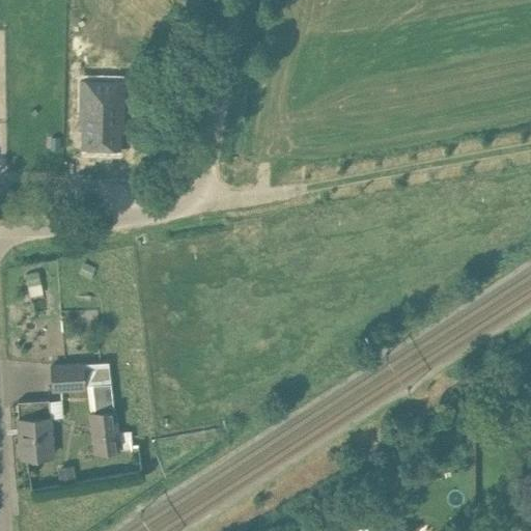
[(80,79),(79,129),(82,129),(81,148),(120,149),(120,127),(123,127),(124,80),(80,79)]
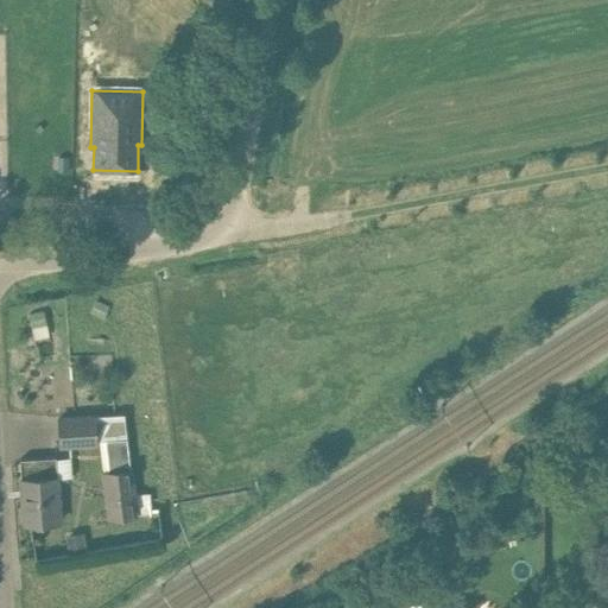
[(58,156),(57,171),(68,171),(68,157),(58,156)]
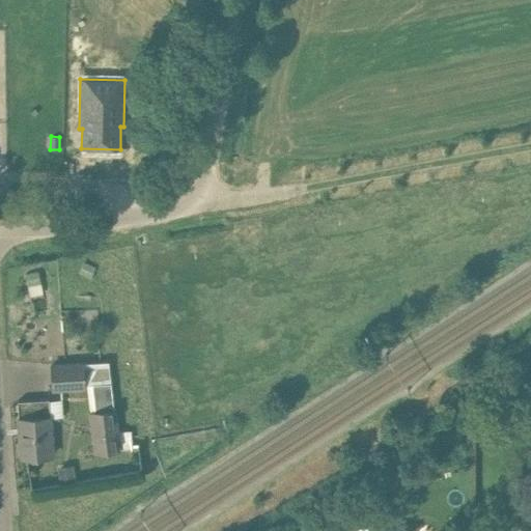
[(111,386),(110,362),(52,364),(53,390),(111,386)]
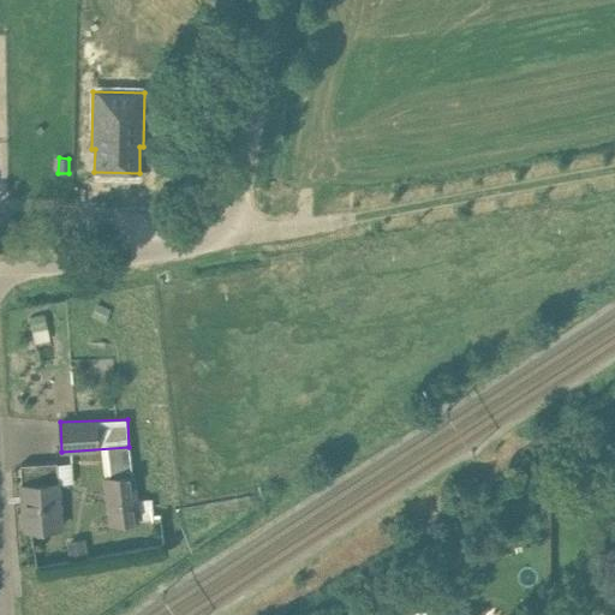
[(57,461),(21,465),(24,530),(60,527),(57,461)]
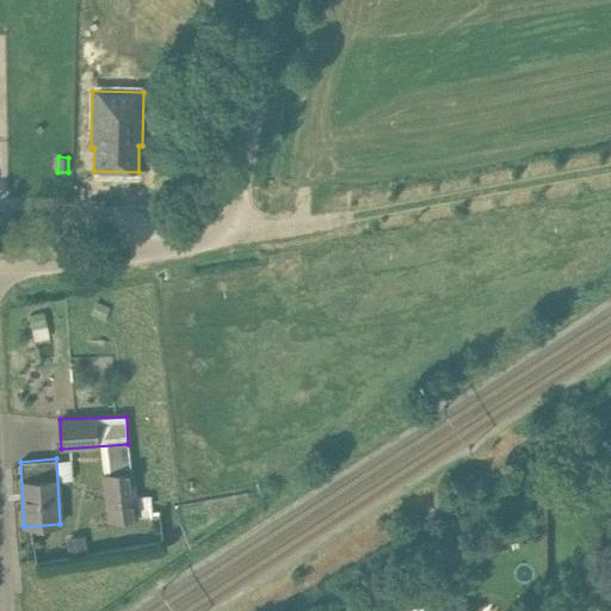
[(131,471),(105,475),(110,520),(136,517),(131,471)]
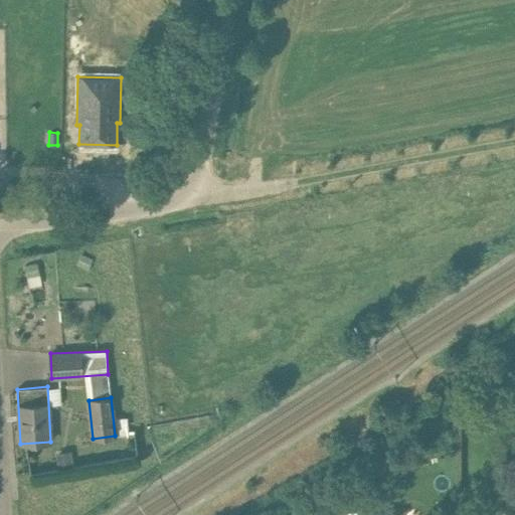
[(71,455),(56,457),(58,469),(73,466),(71,455)]
